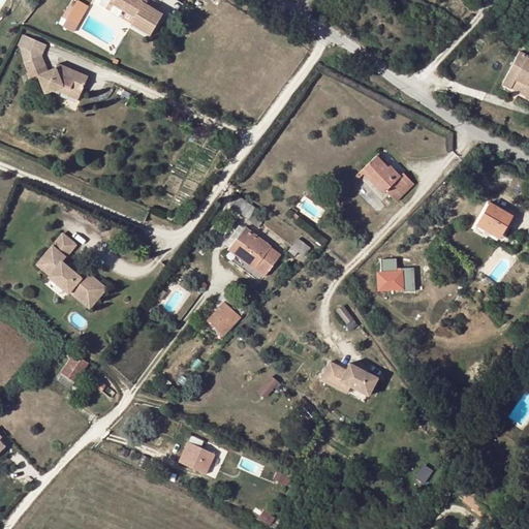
[(76,32),(88,3),(79,0),(71,0),(62,26),(76,32)]
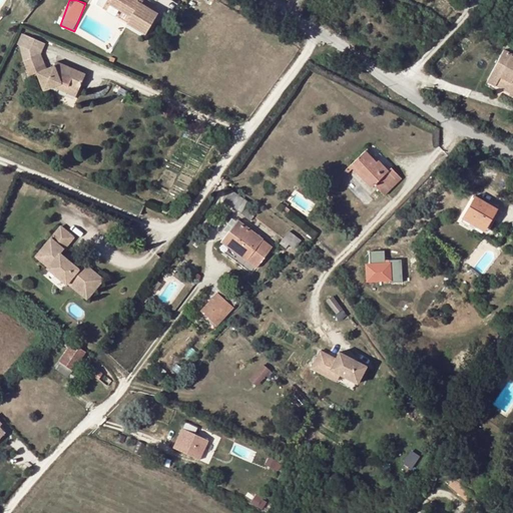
[(148,0),(106,0),(105,2),(130,17),(126,23),(145,34),(156,14),(151,10),(155,4),(148,0)]
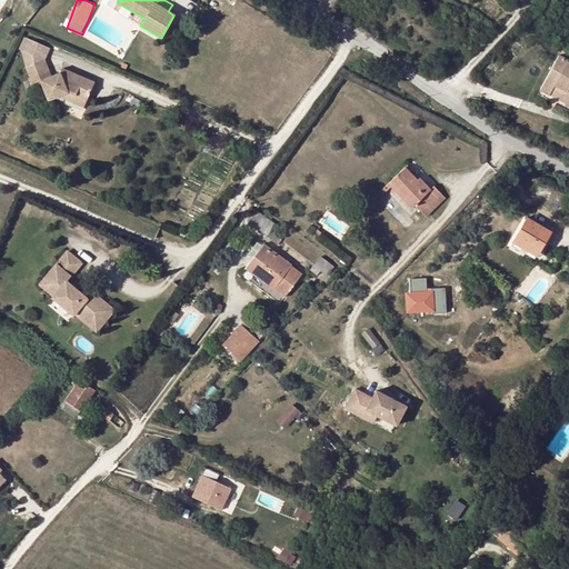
[(113,10),(140,26),(145,19),(117,2),(113,10)]
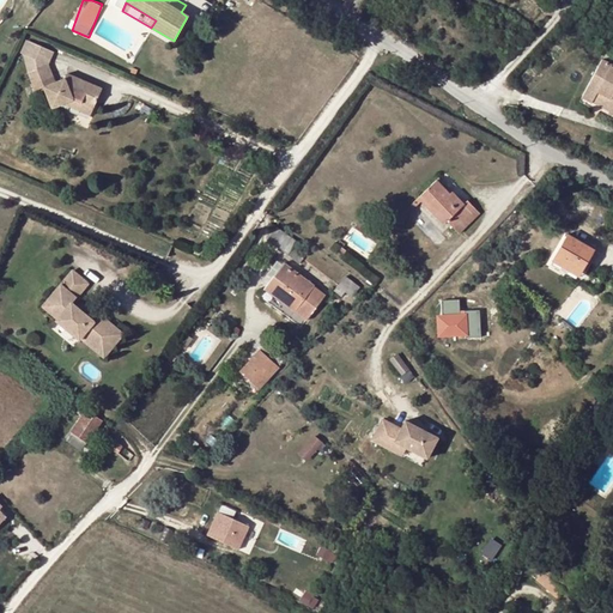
[(49,66),(54,53),(26,42),(22,55),(24,55),(28,74),(46,67),(49,66)]
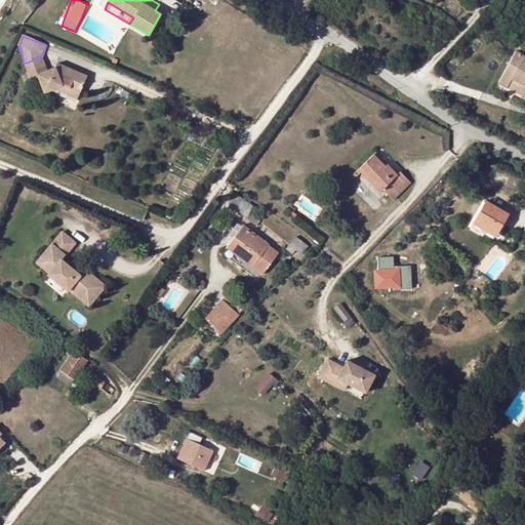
[(524,57),(523,56),(524,55),(515,51),(498,83),(507,87),(508,87),(510,82),(522,88),(523,85),(524,85),(524,57)]
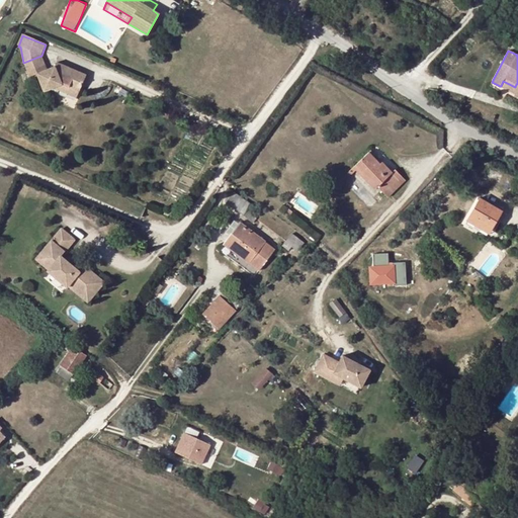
[(38,57),(45,71),(47,70),(41,56),(38,57)]
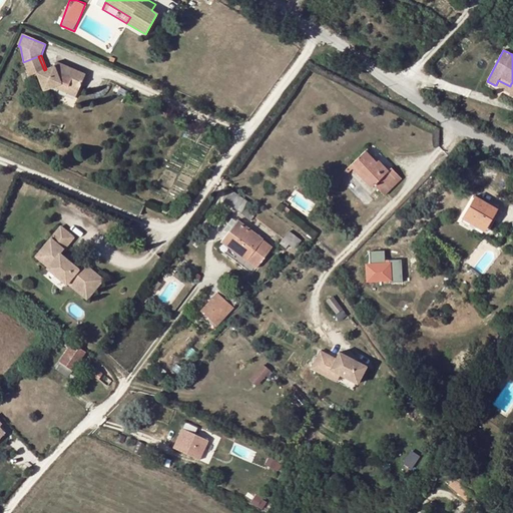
[(56,61),(55,65),(46,69),(44,70),(38,56),(23,62),(29,76),(36,73),(43,90),(53,86),(61,83),(78,91),(85,74),(56,61)]
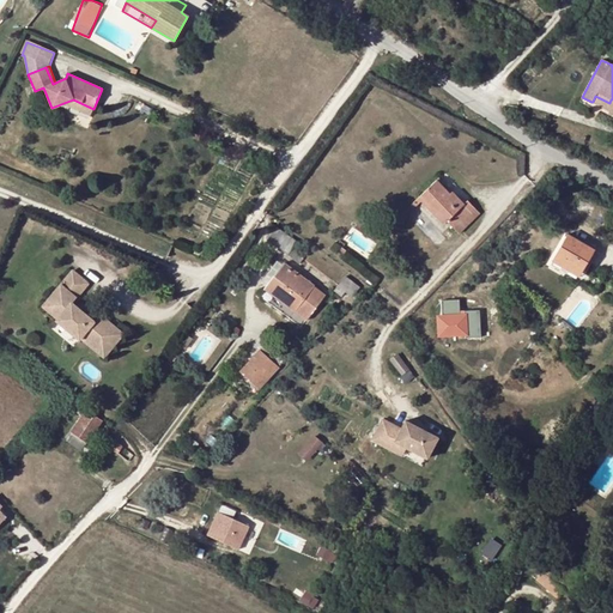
[(612,111),(612,99),(611,99),(610,103),(595,96),(593,102),(612,111)]
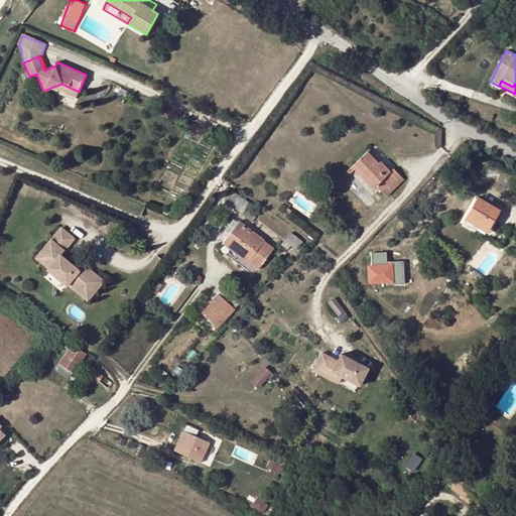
[(79,92),(61,84),(53,87),(76,98),(79,92)]
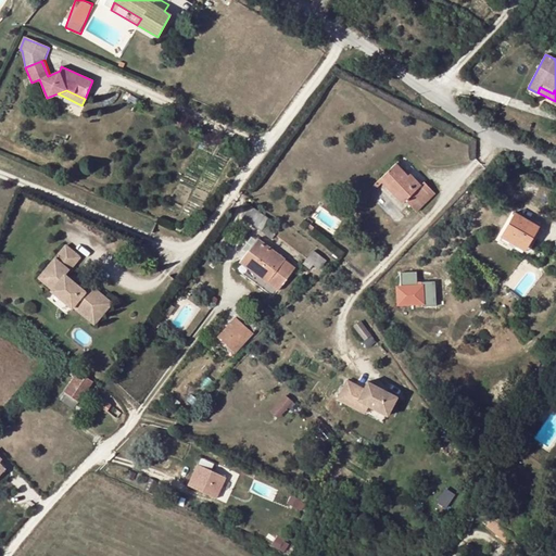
[(397,164),(409,176),(412,175),(399,162),(397,164)]
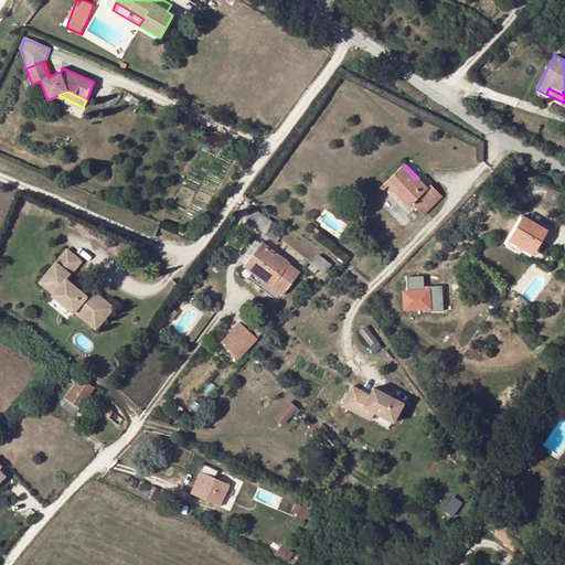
[(388,187),(393,191),(397,189),(412,204),(418,211),(438,192),(432,185),(428,189),(418,178),(416,179),(404,167),(385,183),(388,187)]
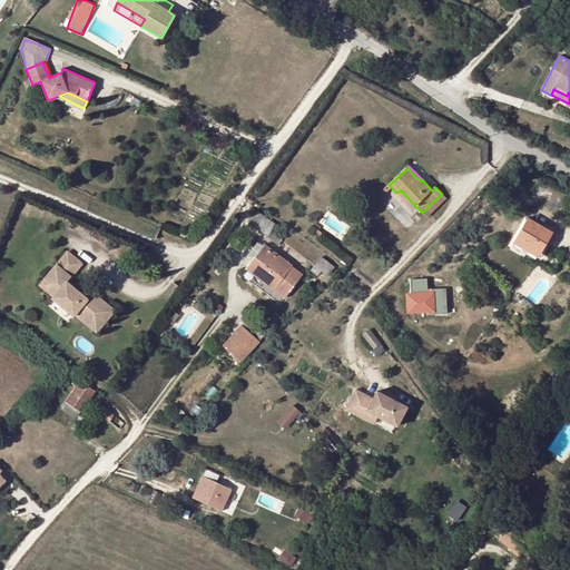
[(386,194),(392,188),(389,185),(383,190),(386,194)]
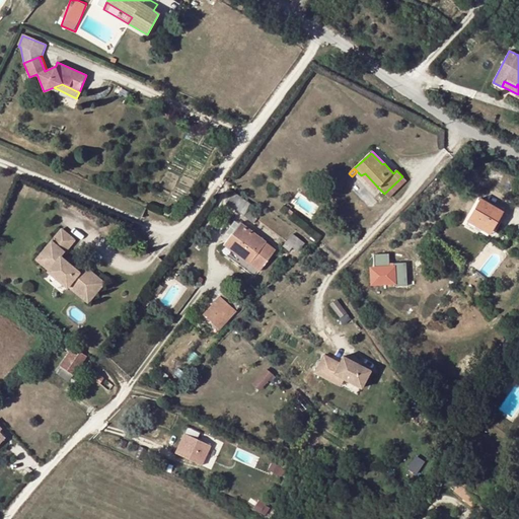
[(378,188),(365,173),(361,175),(375,191),(378,188)]
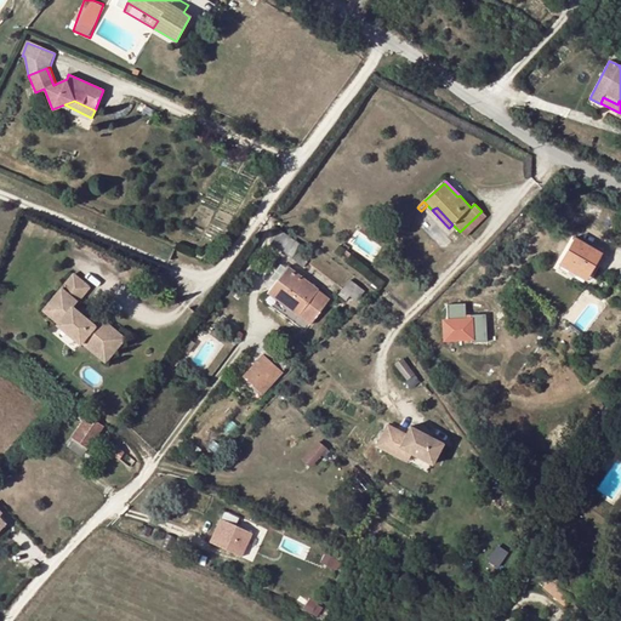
[(486,217),(482,211),(460,232),(466,238),(486,217)]
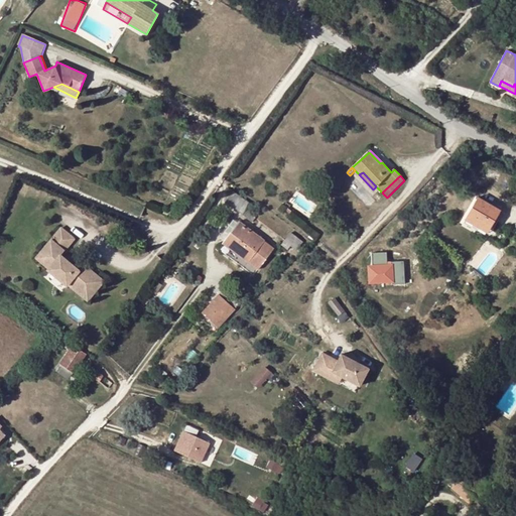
[(233,190),(225,202),(253,221),(255,217),(246,211),(250,204),(233,190)]
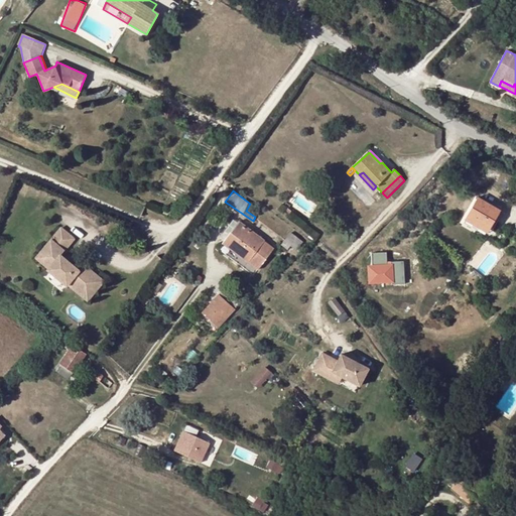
[(478,199),(466,220),(476,225),(477,222),(490,229),(500,211),(478,199)]
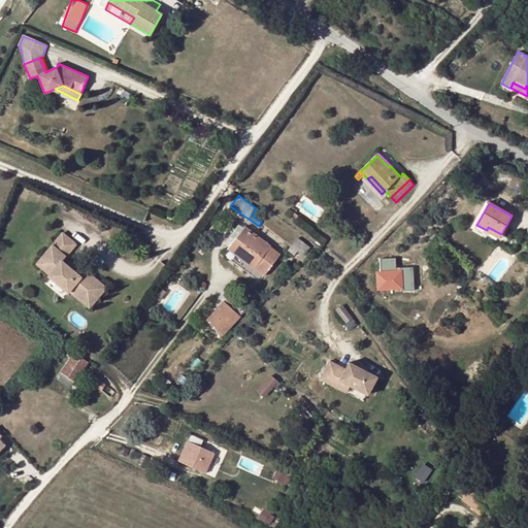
[(226,242),(231,246),(243,229),(239,225),(226,242)]
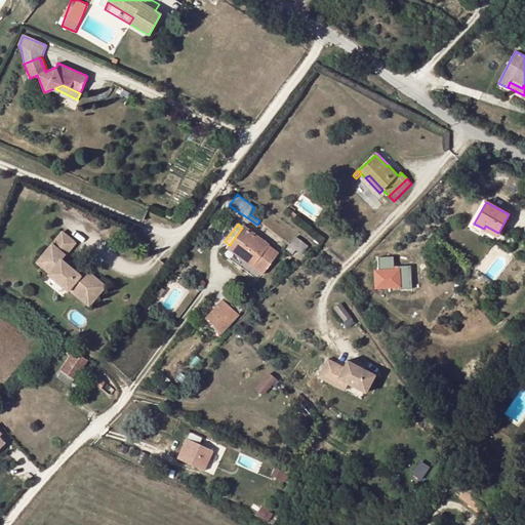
[(496,236),(498,233),(485,226),(484,229),(474,224),(472,227),(485,234),(487,231),(496,236)]
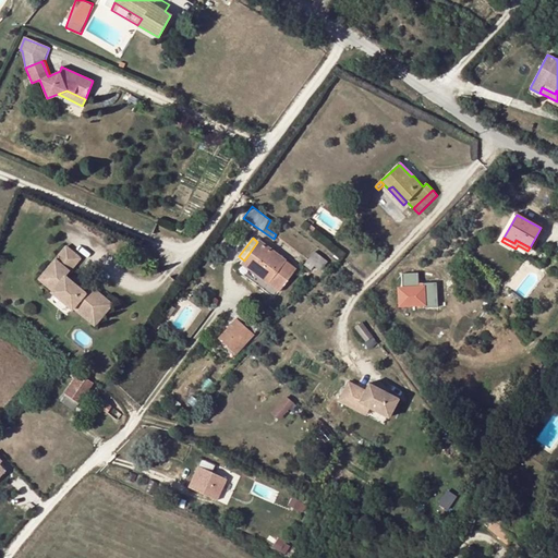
[(279,291),(296,268),(259,240),(257,242),(244,261),(242,263),(279,291)]
